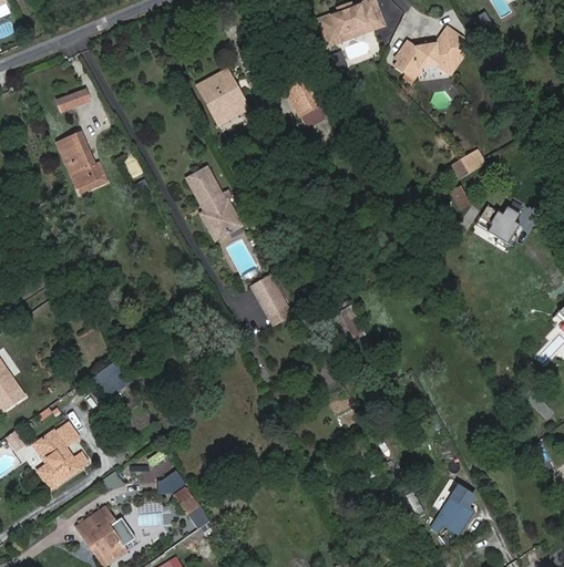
[(337,13),(322,19),(331,42),(341,38),(344,33),(371,23),(372,30),(387,24),(377,0),(371,0),(362,3),(363,6),(357,8),(355,4),(342,9),(344,12),(337,16),(337,13)]
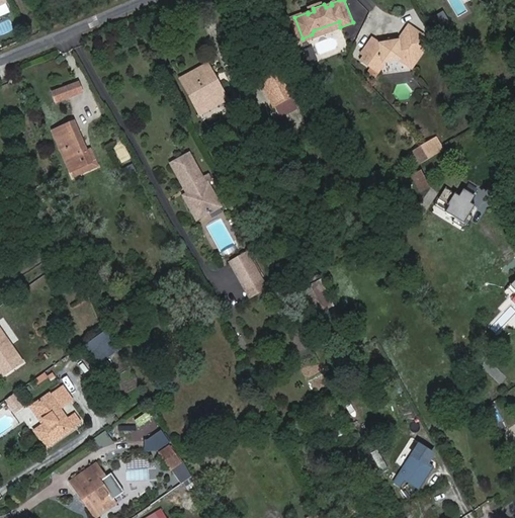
[(447,12),(436,18),(442,28),(452,22),(447,12)]
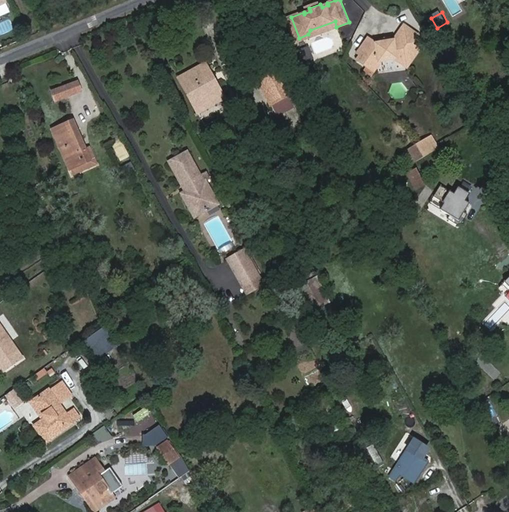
[(299,38),(291,17),(289,18),(297,41),(336,27),(335,21),(310,30),(308,34),(299,38)]
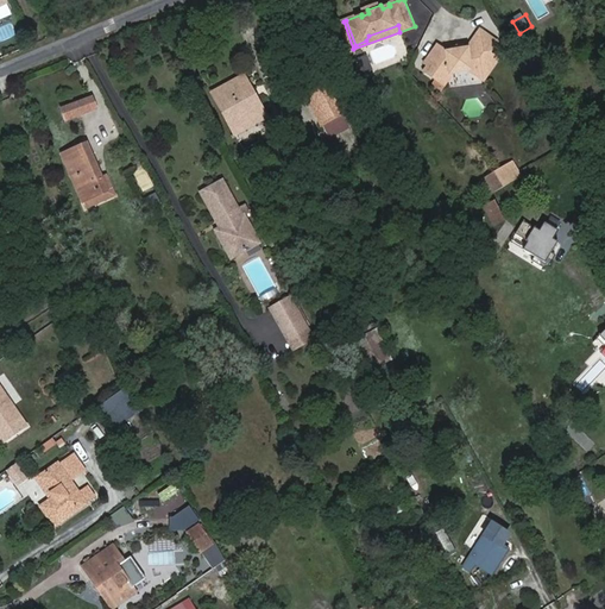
[(434,60),(430,64),(426,70),(436,77),(449,62),(451,73),(472,69),(476,68),(480,73),(479,74),(486,80),(500,58),(492,52),(500,42),(483,30),(471,44),(472,48),(466,48),(453,50),(449,51),(440,44),(430,57),(434,60)]
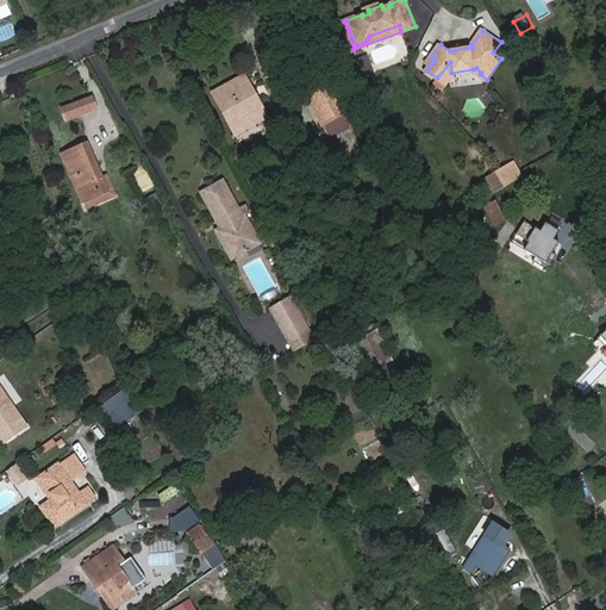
[(450,62),(437,78),(444,82),(451,73),(450,62)]
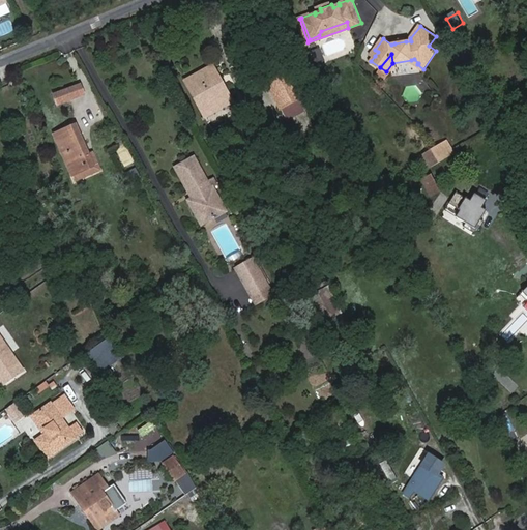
[(214,82),(218,80),(212,67),(183,83),(204,119),(232,104),(225,90),(221,92),(214,82)]
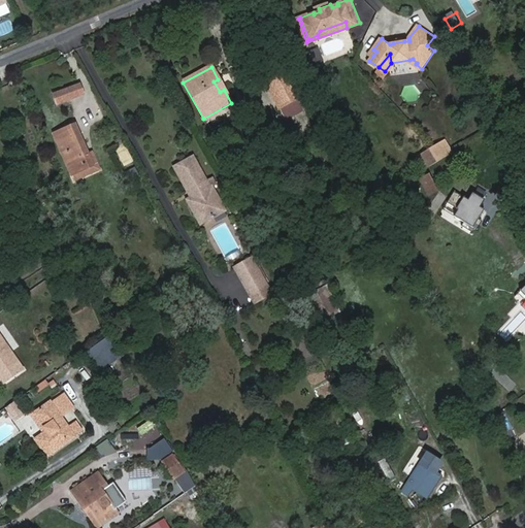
[(266,83),(280,106),(299,95),(287,72),(266,83)]
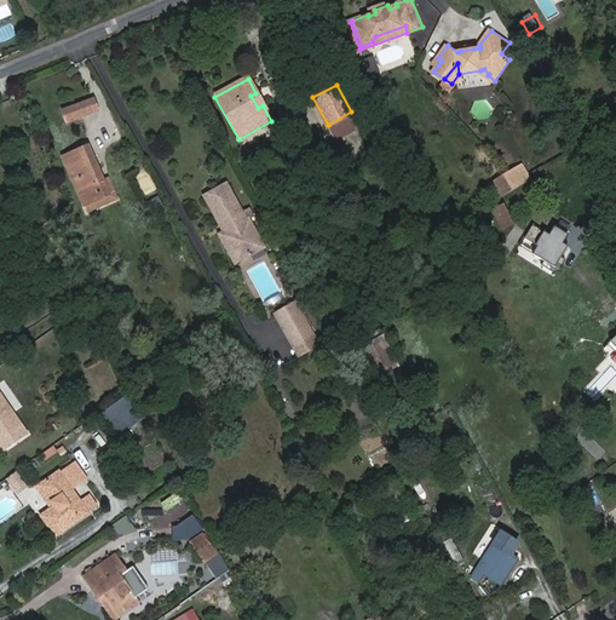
[(263,105),(255,93),(251,96),(258,108),(263,105)]
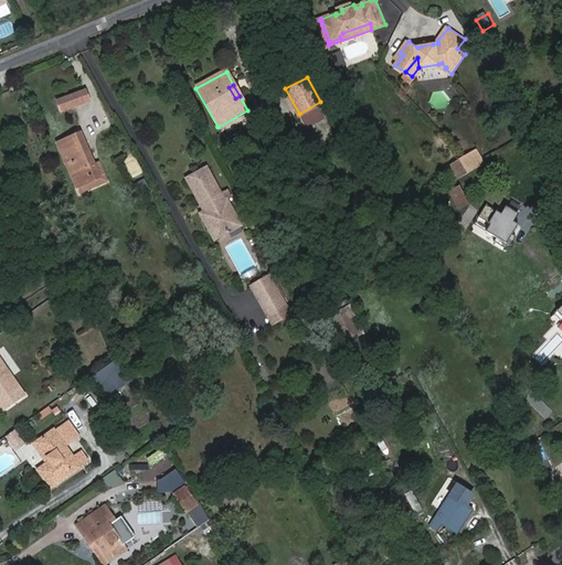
[(85,89),(56,99),(60,110),(88,100),(85,89)]
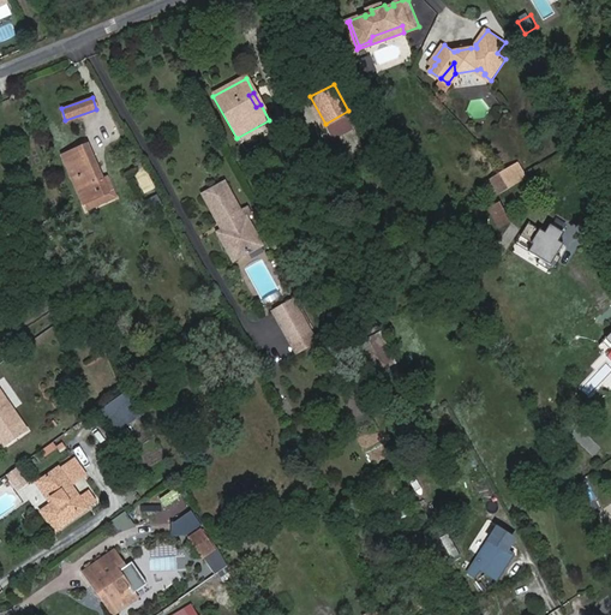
[(348,111),(325,124),(334,141),(358,127),(348,111)]
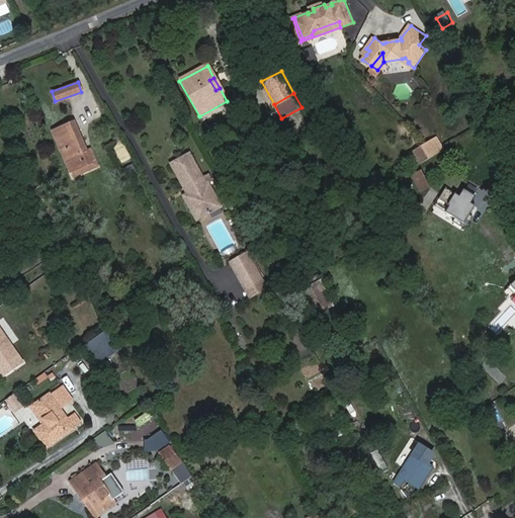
[(51,133),(68,174),(90,164),(84,151),(73,123),(51,133)]
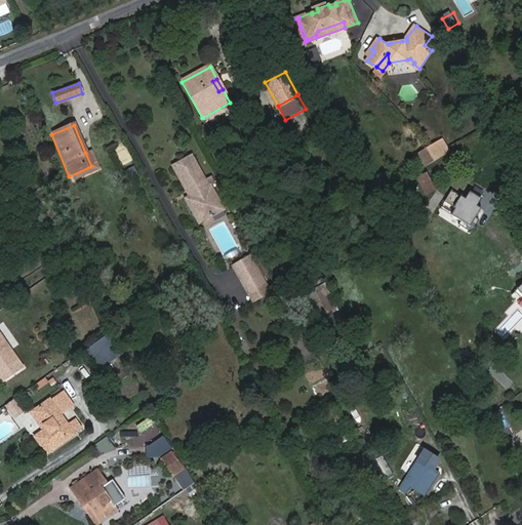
[(438,140),(432,145),(440,157),(446,154),(438,140)]
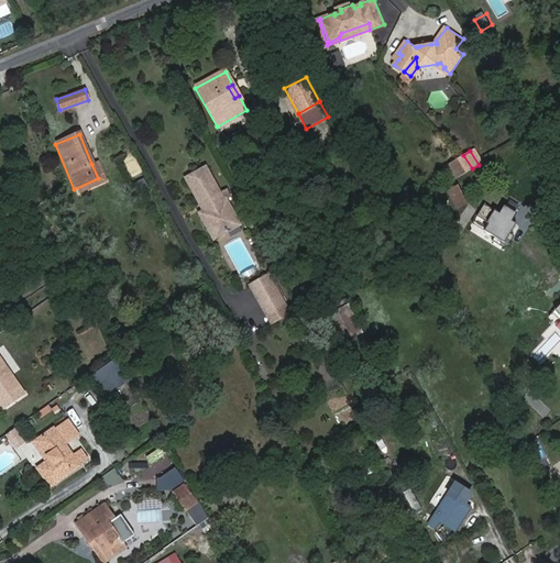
[(463,155),(454,159),(463,174),(472,168),(463,155)]
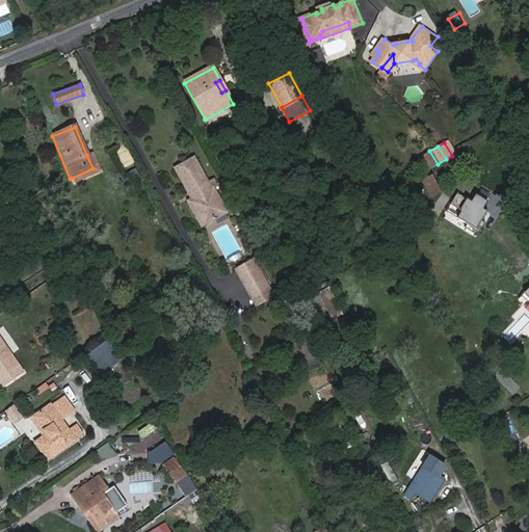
[(429,151),(421,156),(429,169),(438,164),(429,151)]
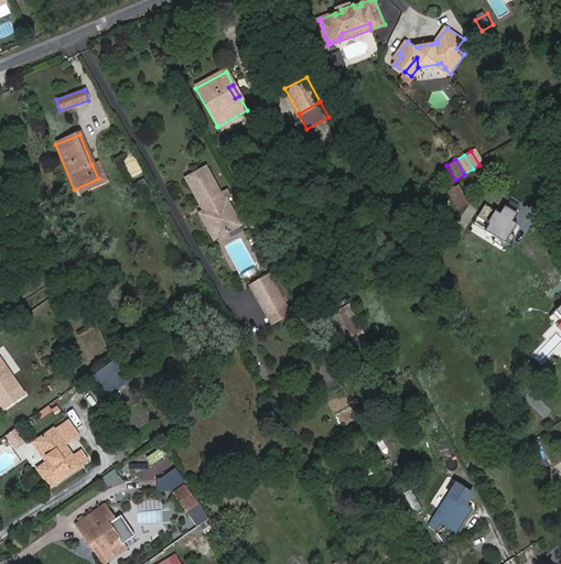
[(98,179),(74,190),(76,195),(105,183),(96,162),(92,164),(98,179)]
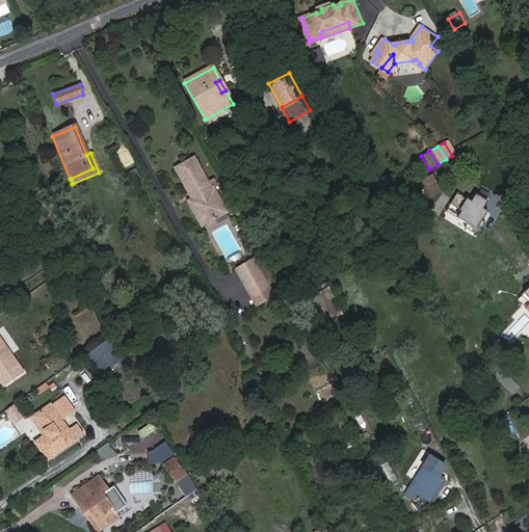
[(213,207),(220,202),(210,184),(206,186),(204,181),(203,181),(205,180),(191,156),(174,166),(186,188),(191,190),(193,194),(192,195),(189,205),(194,214),(204,216),(208,214),(212,217),(213,207)]
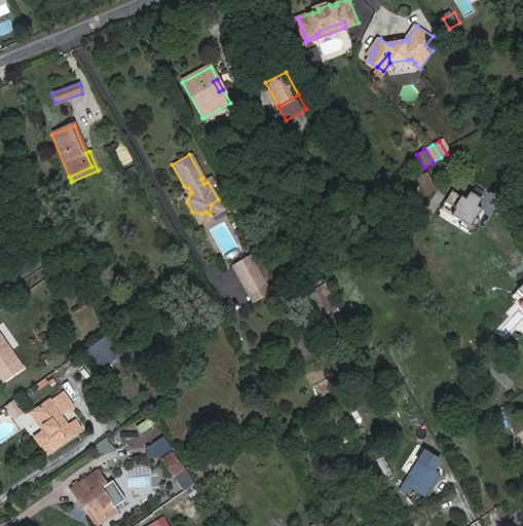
[(416,154),(411,158),(418,172),(424,167),(416,154)]
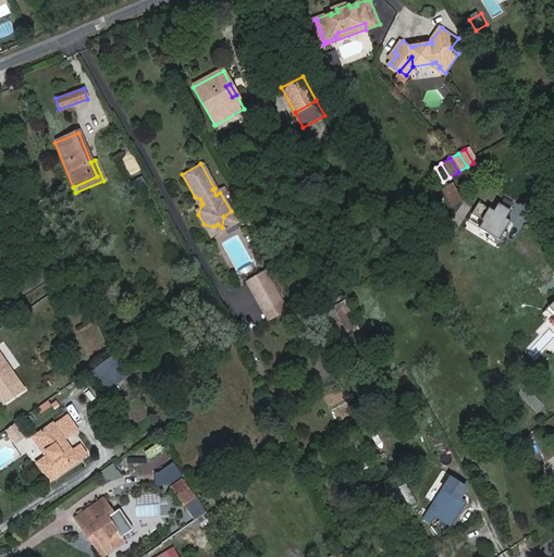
[(450,184),(439,189),(447,207),(458,200),(450,184)]
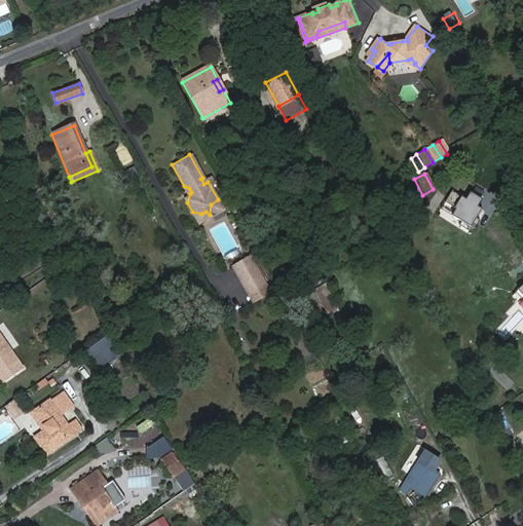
[(479,210),(475,207),(479,199),(468,192),(462,199),(449,191),(442,202),(452,209),(452,210),(449,216),(458,222),(456,225),(465,231),(474,218),(479,210)]
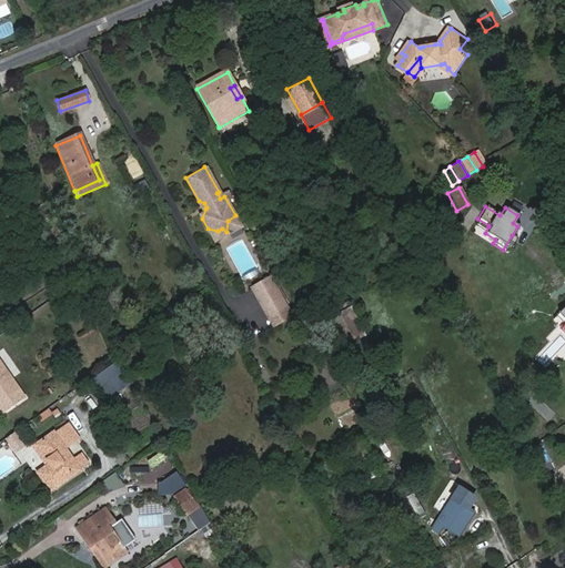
[(240,224),(235,215),(228,221),(226,232),(240,224)]
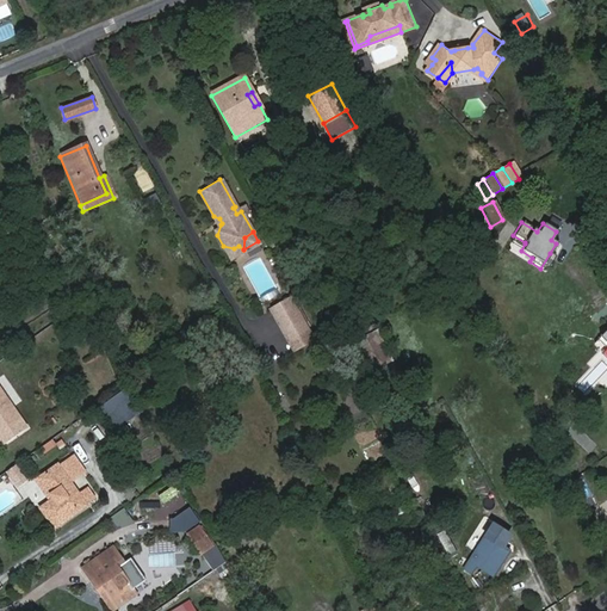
[(229,257),(243,250),(239,246),(234,248),(223,246),(229,257)]
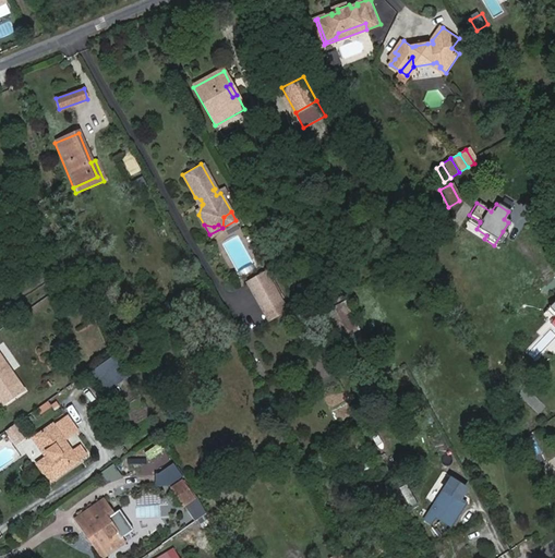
[(499,244),(506,233),(503,231),(494,245),(499,244)]
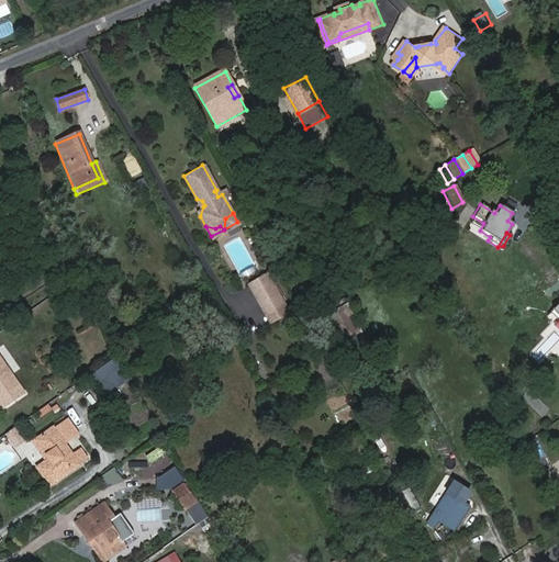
[(266,274),(248,284),(270,323),(287,314),(266,274)]
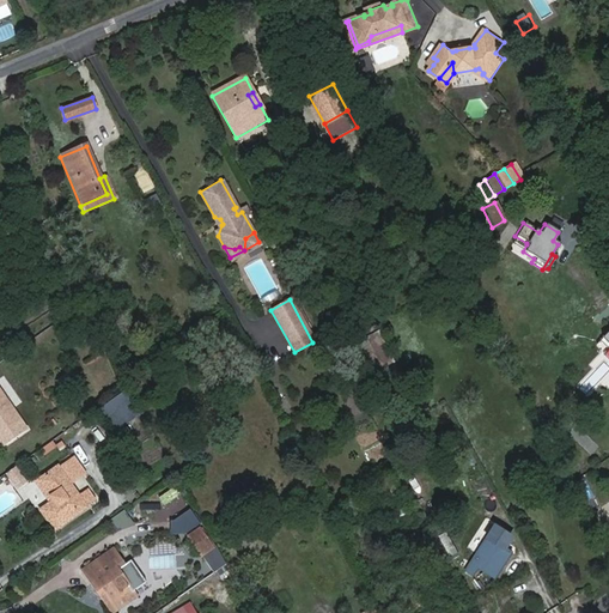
[(608,327),(597,340),(604,347),(608,347),(608,346),(608,327)]
